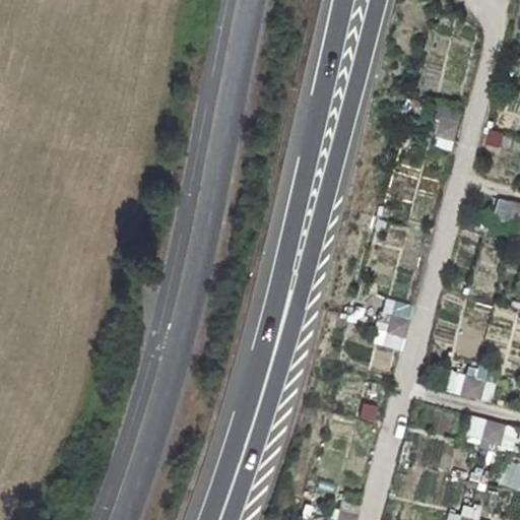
[(464,112),(443,107),(433,144),(454,149),(464,112)]
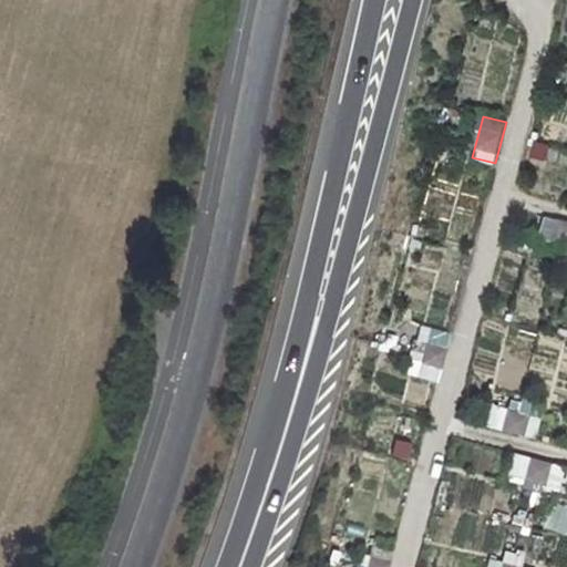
[(525,158),(545,162),(547,144),(528,141),(525,158)]
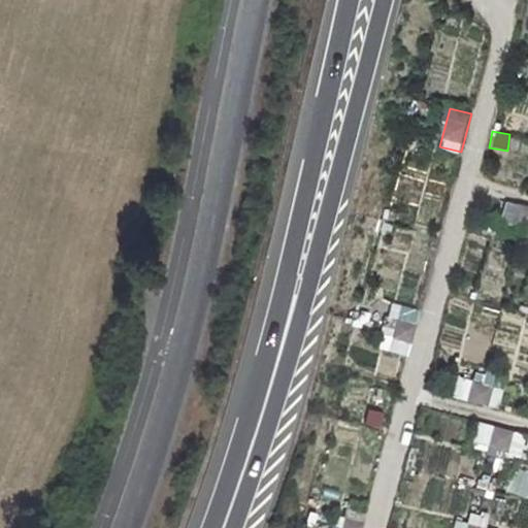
[(527,205),(505,201),(501,220),(527,225),(527,205)]
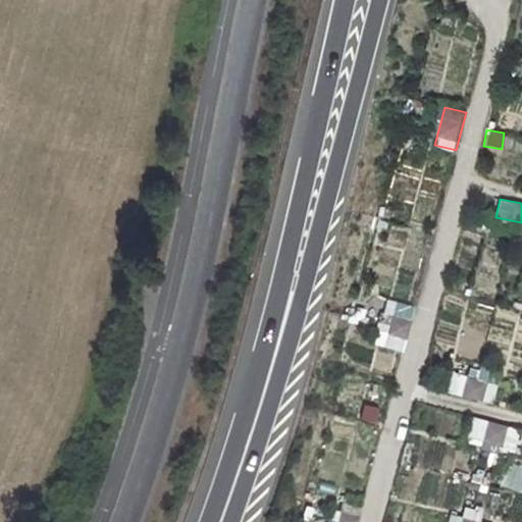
[(414,309),(393,304),(382,347),(403,352),(414,309)]
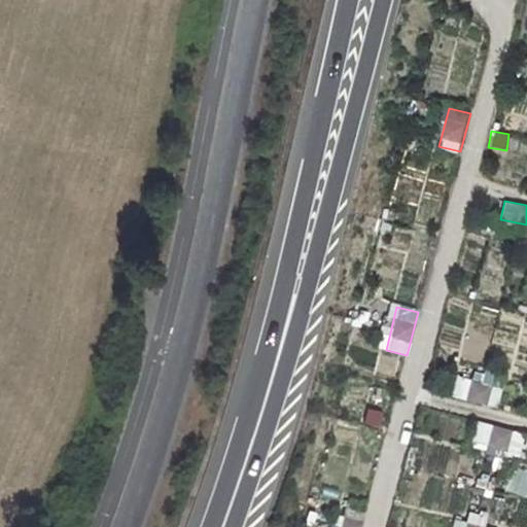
[(500,387),(461,376),(455,395),(495,407),(500,387)]
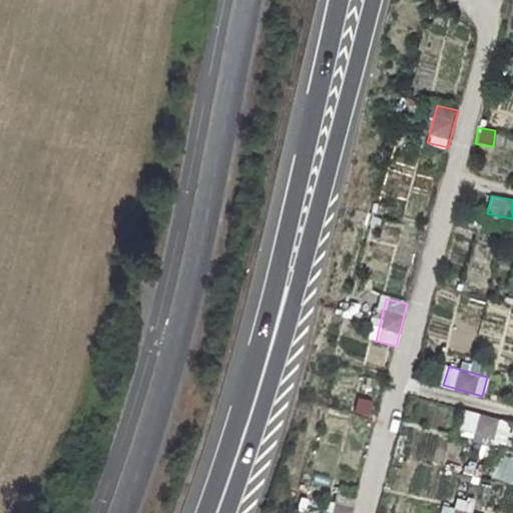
[(508,421),(471,412),(467,430),(503,439),(508,421)]
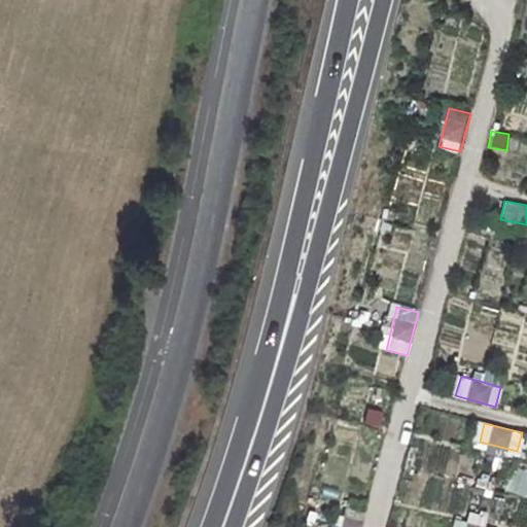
[(359,526),(364,511),(346,505),(340,526),(359,526)]
